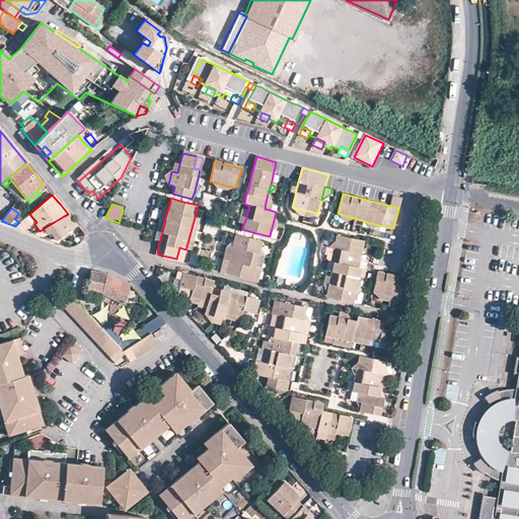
[(303,216),(305,210),(293,208),(298,215),(303,216)]
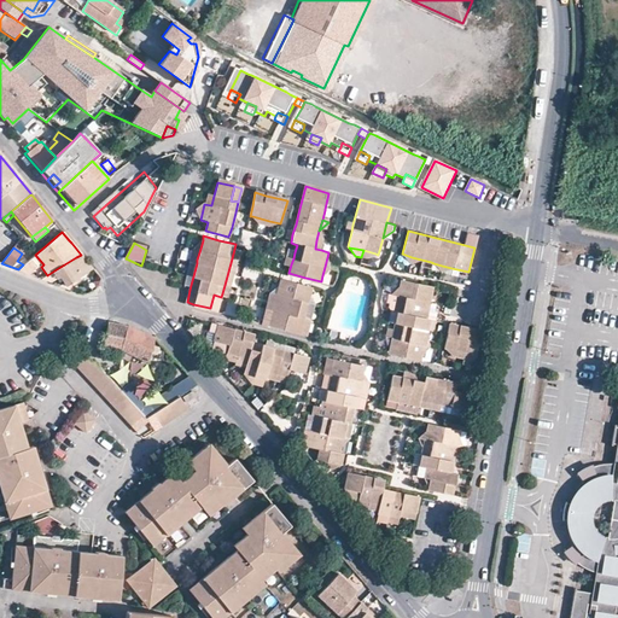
[(86,260),(81,255),(76,257),(54,270),(65,286),(69,285),(70,287),(82,280),(81,277),(92,270),(86,260)]
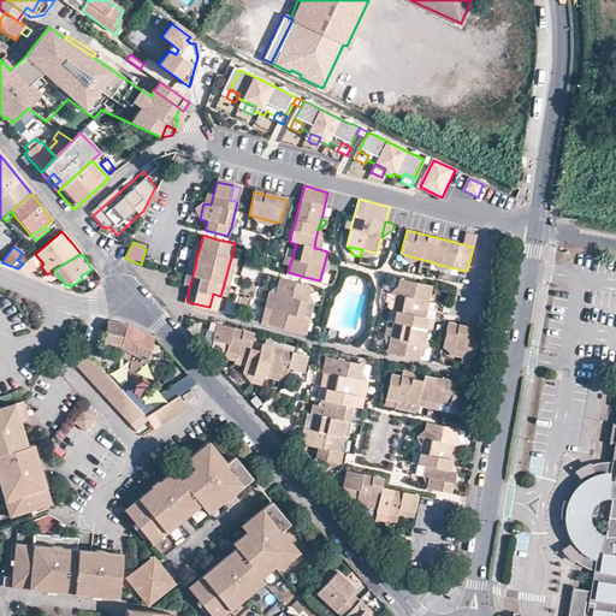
[(185,274),(193,276),(196,262),(189,261),(185,274)]
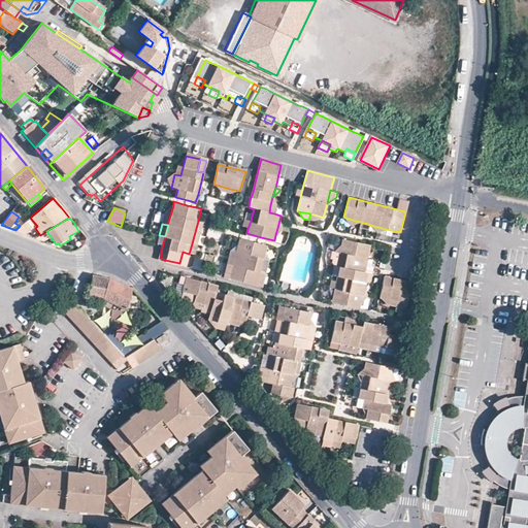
[(35,238),(40,235),(35,228),(29,228),(23,233),(35,238)]
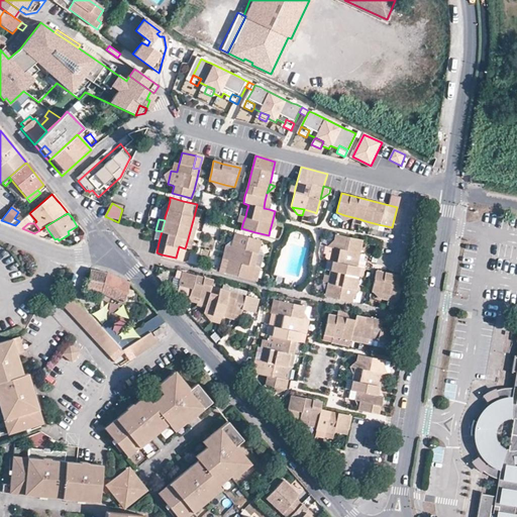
[(46,233),(42,228),(39,230),(34,233),(42,236),(46,233)]
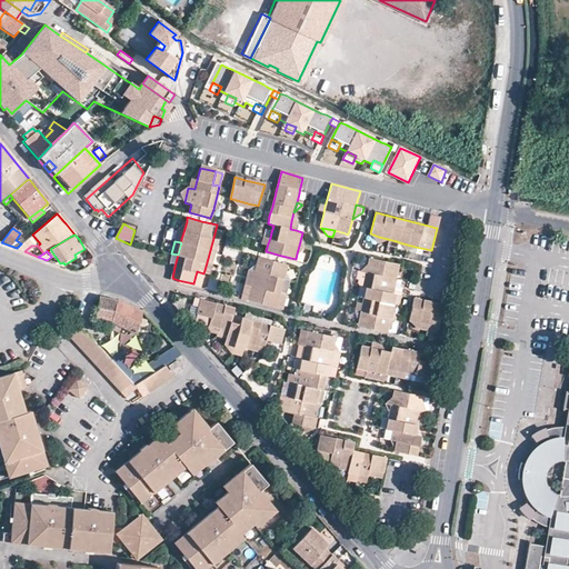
[(251,285),(249,293),(248,297),(262,300),(278,305),(279,300),(281,291),(285,278),(287,269),(288,263),(273,259),(259,256),(258,262),(256,270),(251,285)]
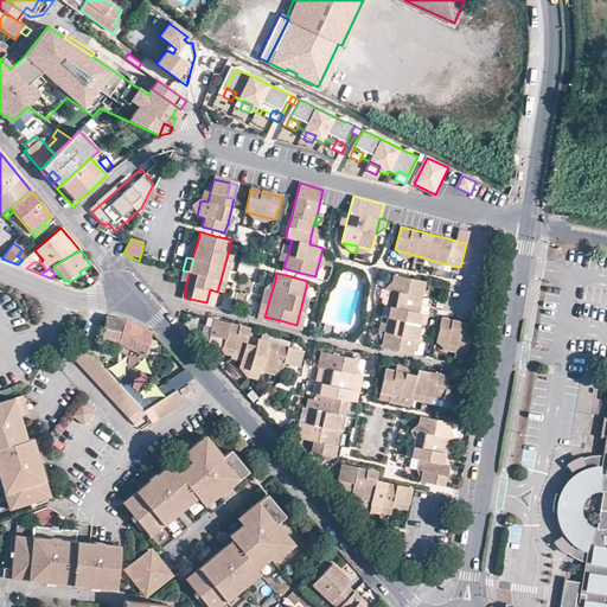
[(391,283),(390,289),(389,298),(388,305),(390,306),(388,317),(385,331),(382,343),(382,347),(397,351),(413,355),(415,349),(416,338),(419,327),(420,324),(422,313),(419,312),(420,305),(422,298),(425,287),(426,281),(410,278),(394,274),(391,283)]
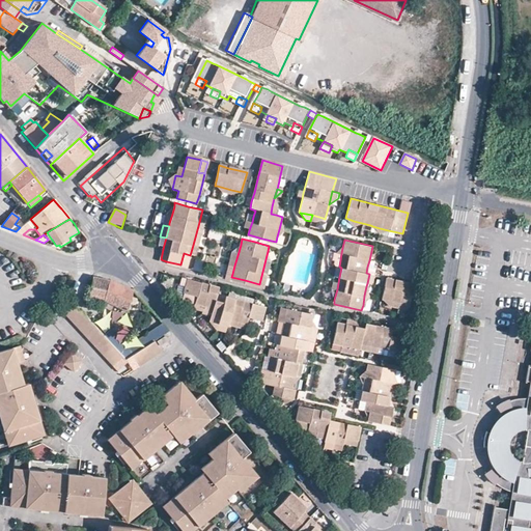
[(229,263),(234,266),(239,252),(232,251),(229,263)]
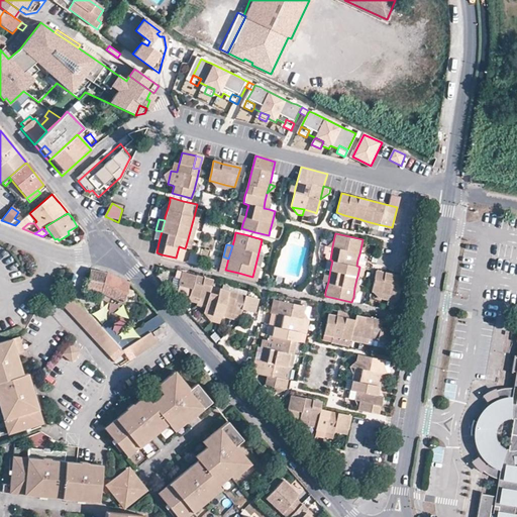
[(182,260),(185,248),(179,246),(176,257),(182,260)]
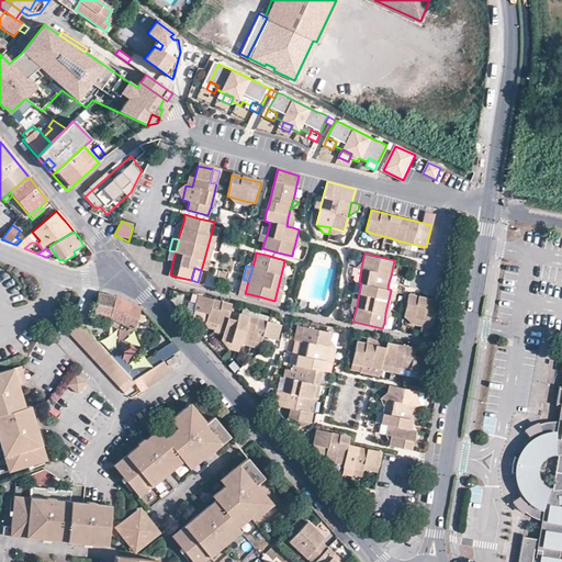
[(112,318),(134,329),(139,307),(138,305),(113,295),(98,292),(92,315),(112,318)]
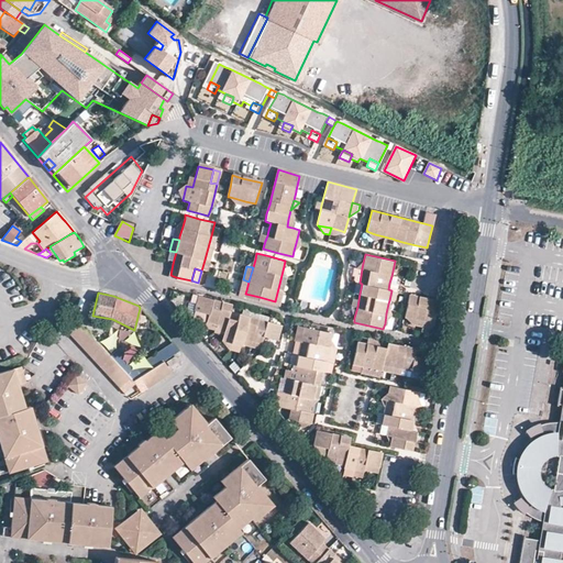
[(198,294),(197,301),(195,307),(199,308),(209,311),(208,319),(211,319),(218,321),(227,323),(225,329),(223,337),(231,339),(242,341),(244,334),(253,338),(262,340),(264,333),(274,335),(278,337),(282,321),(267,318),(264,318),(258,316),(249,313),(242,312),(239,311),(238,318),(229,316),(230,309),(231,302),(222,299),(213,297),(198,294)]
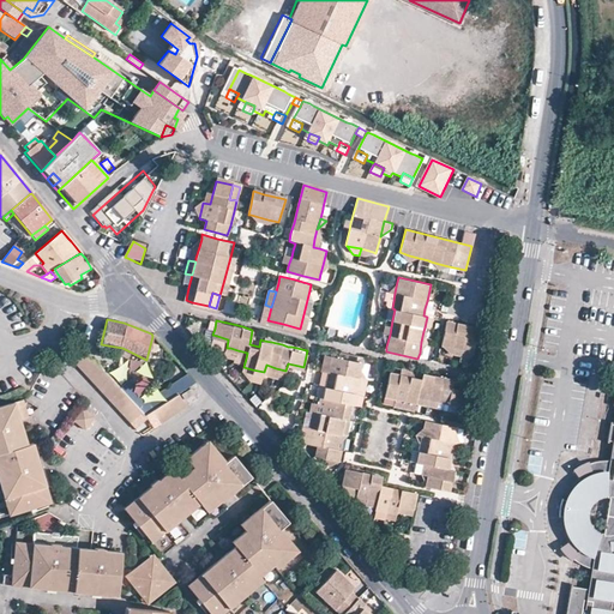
[(462,350),(473,351),(479,327),(468,325),(457,323),(446,320),(441,345),(444,345),(451,348),(462,350)]
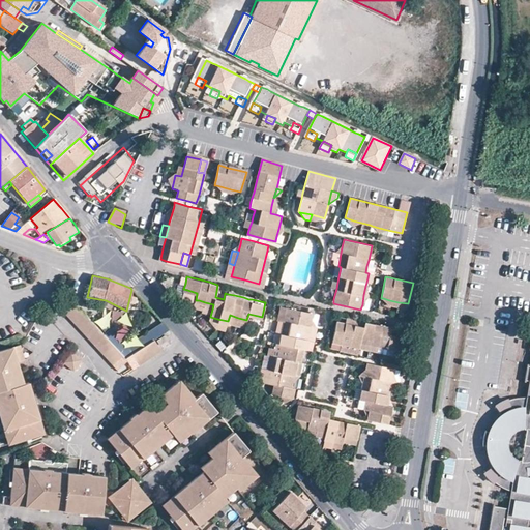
[(192,295),(196,300),(197,293),(187,290),(192,295)]
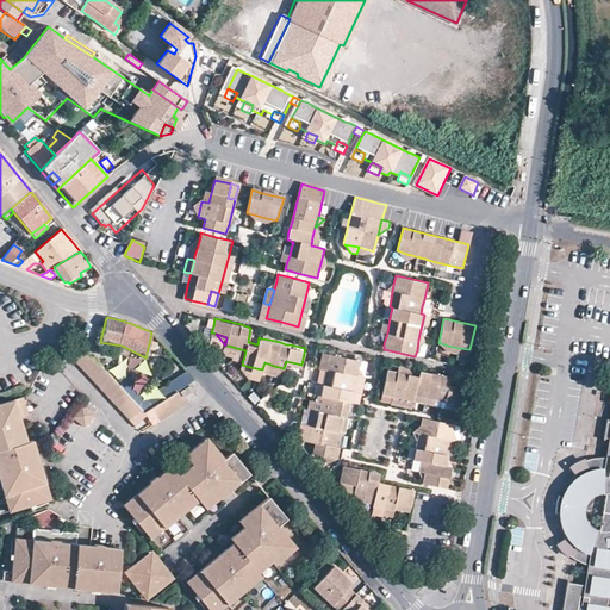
[(144,415),(151,425),(180,406),(172,394),(144,412),(92,358),(82,348),(70,358),(134,425),(144,415)]
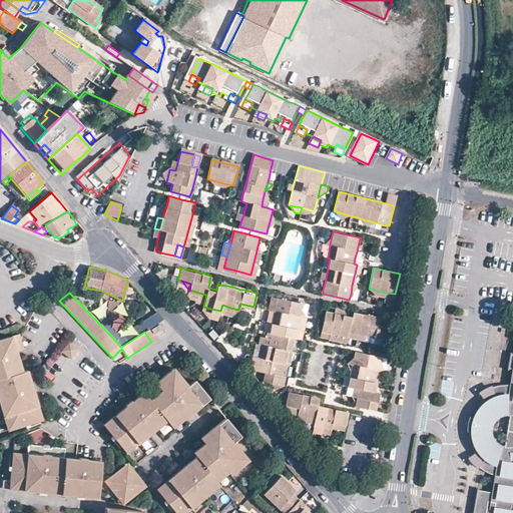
[(283,293),(282,299),(290,301),(298,302),(299,296),(283,293)]
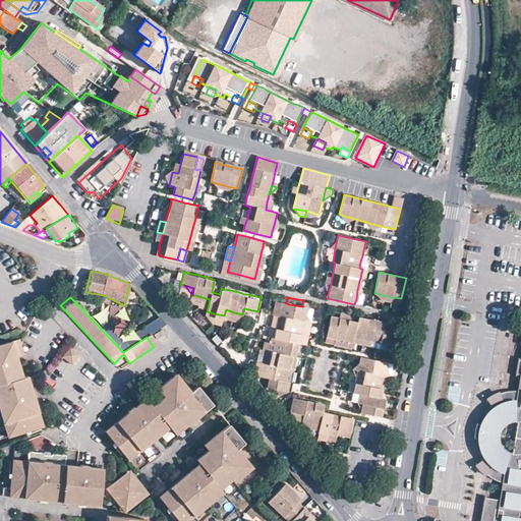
[(303,335),(305,322),(307,313),(308,308),(302,306),(294,305),(286,303),(281,302),(280,307),(278,315),(277,324),(276,329),(274,337),(271,337),(269,343),(268,349),(264,349),(263,354),(261,362),(258,371),(258,375),(268,378),(267,386),(272,388),(286,391),(287,391),(289,382),(286,380),(286,379),(288,368),(294,369),(295,369),(297,356),(295,356),(297,343),(301,344),(303,335)]
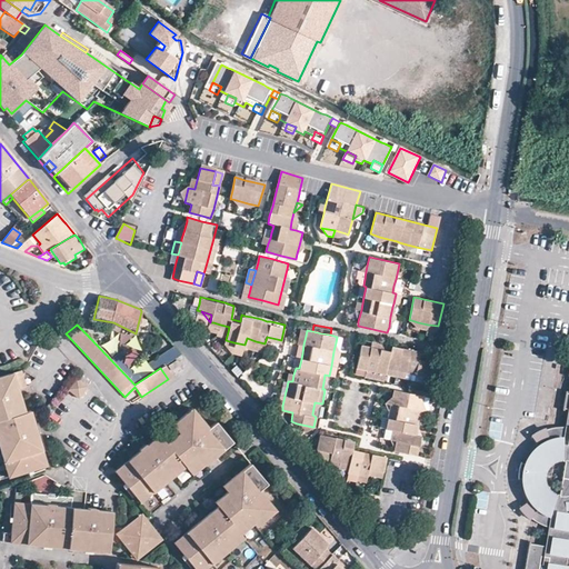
[(395,370),(405,372),(415,375),(429,378),(432,363),(418,360),(419,352),(391,346),(390,351),(378,349),(369,347),(360,345),(356,368),(363,370),(373,371),(385,373),(387,369),(395,370)]
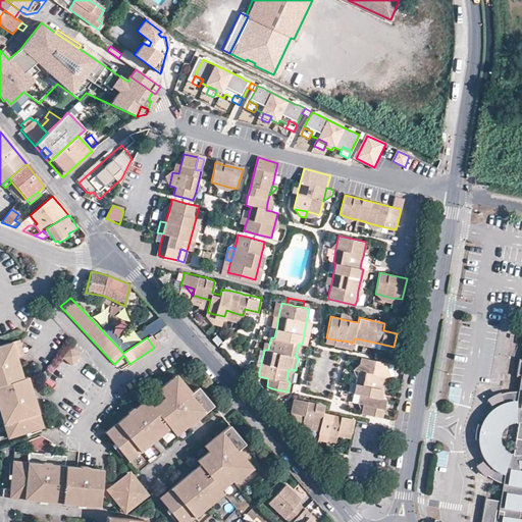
[(152,337),(155,343),(162,336),(159,332),(152,337)]
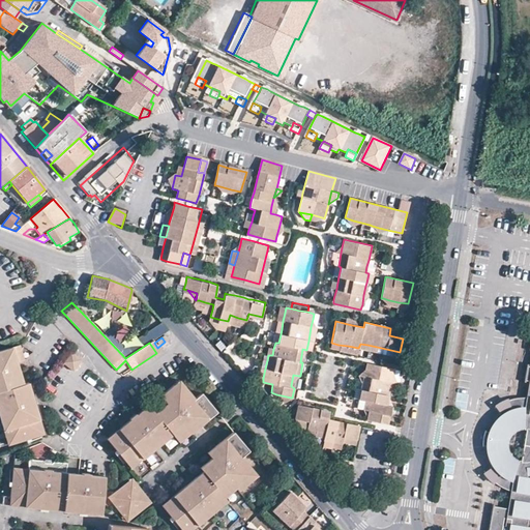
[(489,529),(529,529),(529,526),(528,526),(529,519),(529,518),(529,476),(528,476),(527,474),(527,467),(529,466),(529,347),(529,348),(529,364),(527,364),(525,380),(529,380),(527,396),(524,396),(518,396),(507,400),(511,411),(508,412),(503,415),(505,418),(504,418),(502,420),(498,425),(496,429),(494,433),(486,431),(484,437),(483,442),(483,445),(492,445),(492,446),(492,449),(493,453),(496,460),(498,464),(495,465),(498,469),(501,472),(494,480),(502,487),(511,491),(508,508),(493,505),(489,529)]
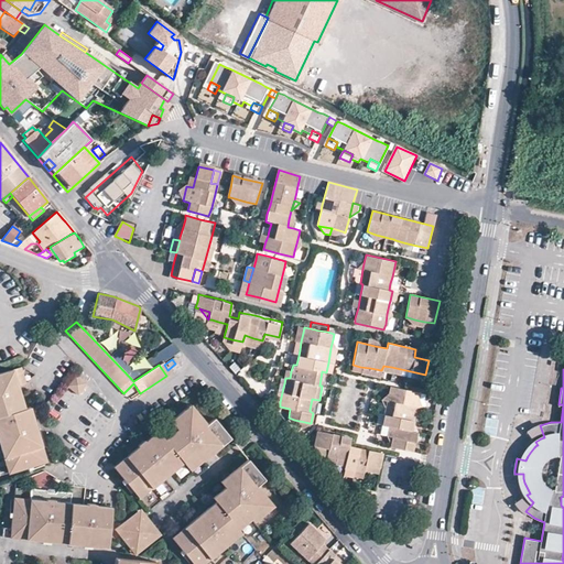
[(17,392),(25,389),(20,371),(0,378),(0,456),(8,479),(47,467),(29,412),(23,413),(17,392)]
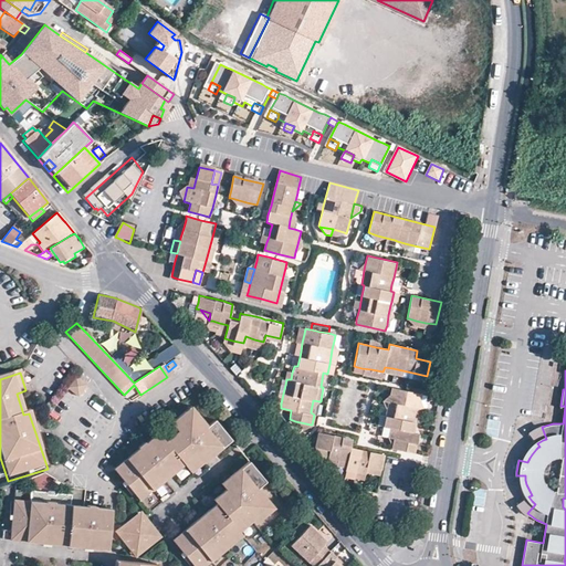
[(79,379),(71,391),(83,399),(91,387),(79,379)]
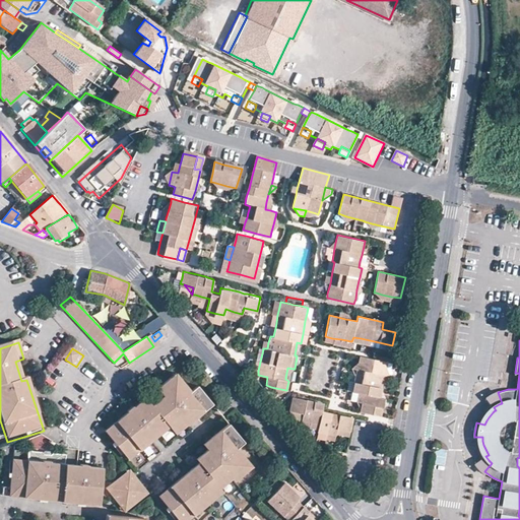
[(119,369),(129,363),(123,353),(114,363),(119,369)]
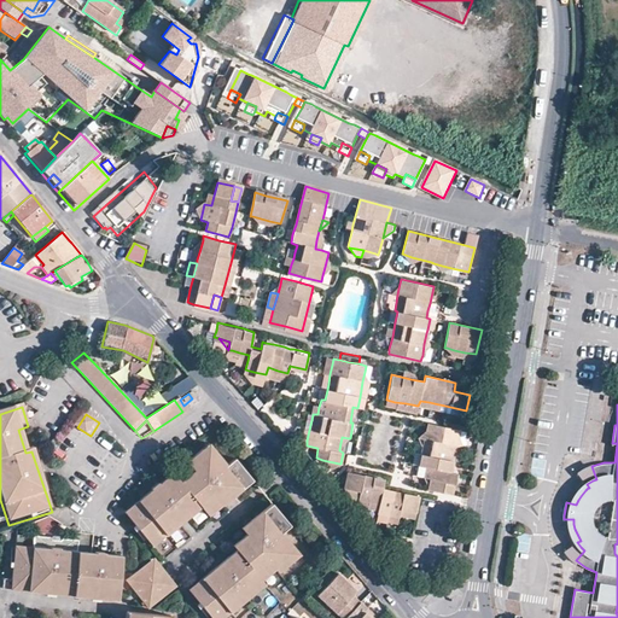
[(450,472),(452,462),(454,455),(455,448),(458,438),(459,431),(442,427),(426,425),(425,431),(424,441),(421,453),(420,456),(419,465),(425,467),(431,468),(429,478),(426,489),(452,494),(454,484),(455,473),(450,472)]
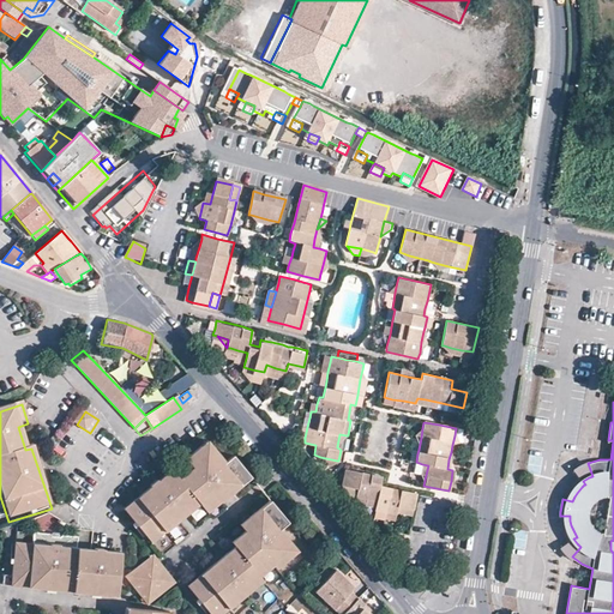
[(204,443),(198,449),(202,453),(209,447),(204,443)]
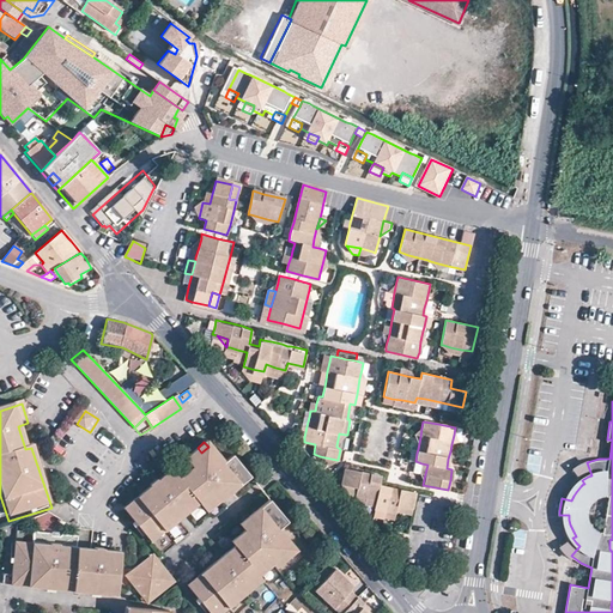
[(309,456),(314,454),(315,444),(304,442),(299,445),(309,456)]
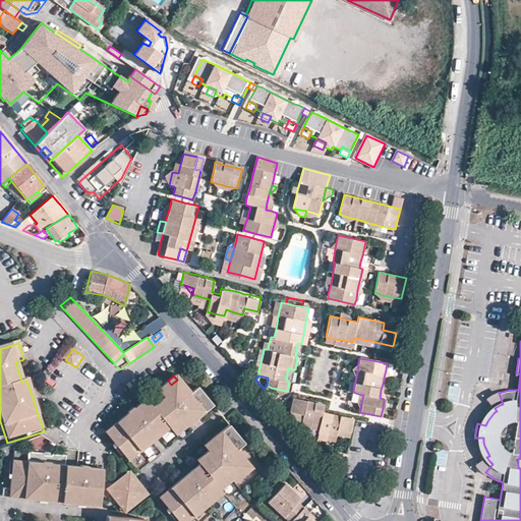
[(200,403),(205,399),(195,388),(188,393),(177,380),(171,385),(168,381),(155,392),(161,399),(150,408),(143,401),(132,410),(131,409),(126,413),(127,414),(106,432),(114,442),(116,445),(117,446),(119,448),(120,450),(122,451),(123,453),(124,454),(126,456),(135,449),(147,440),(153,435),(164,424),(168,429),(170,431),(181,421),(184,424),(192,418),(193,420),(206,410),(200,403)]
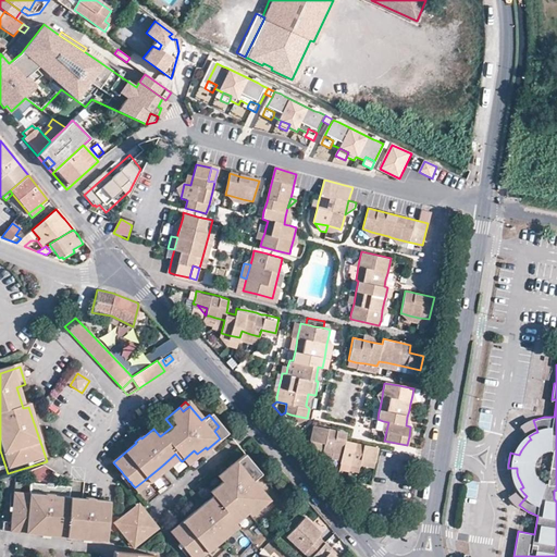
[(299,423),(306,418),(291,415),(299,423)]
